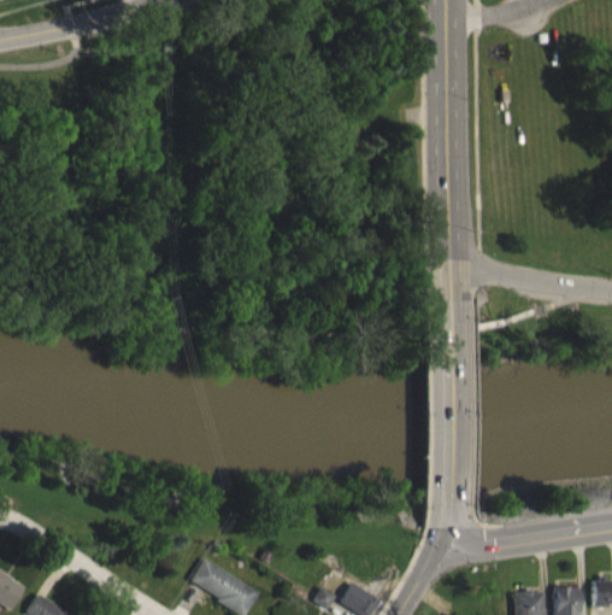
[(205,560),(260,593),(247,614),(241,614),(218,601),(221,598),(199,585),(192,580),(205,560)]
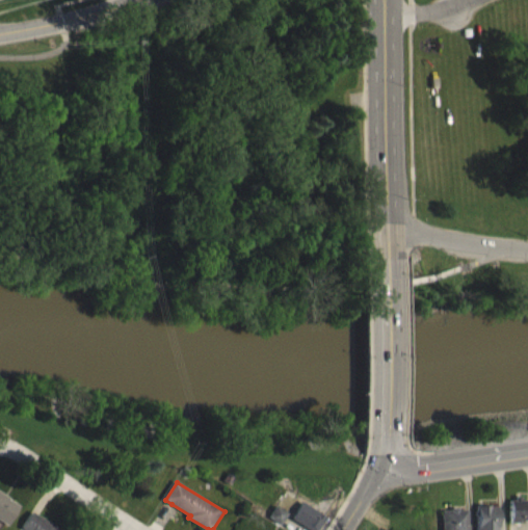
[(0,491),(10,498),(9,499),(22,506),(10,526),(0,520),(0,491)]
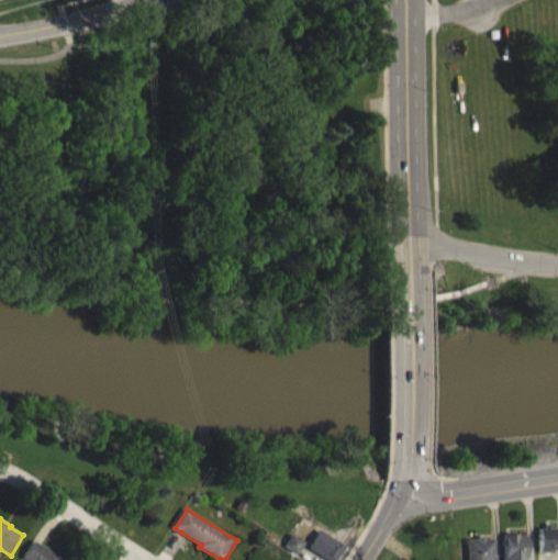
[(540,529),(546,528),(546,525),(553,525),(553,528),(557,528),(557,550),(550,550),(550,552),(542,552),(540,529)]
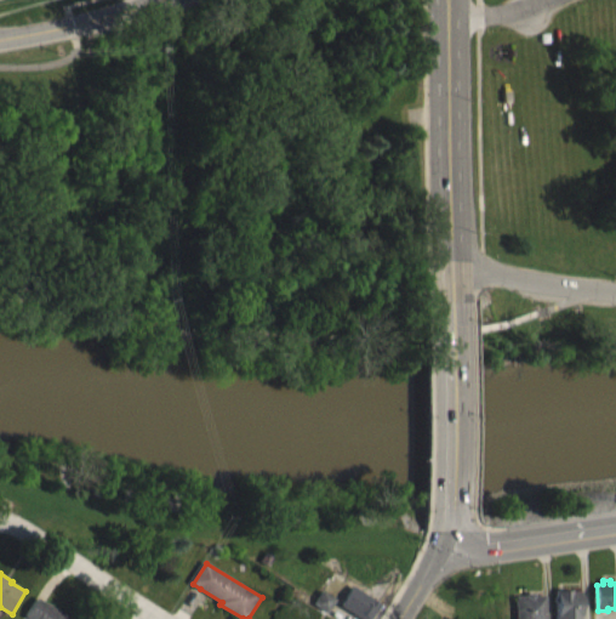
[(585,618),(583,591),(575,591),(575,590),(558,591),(559,618),(585,618)]
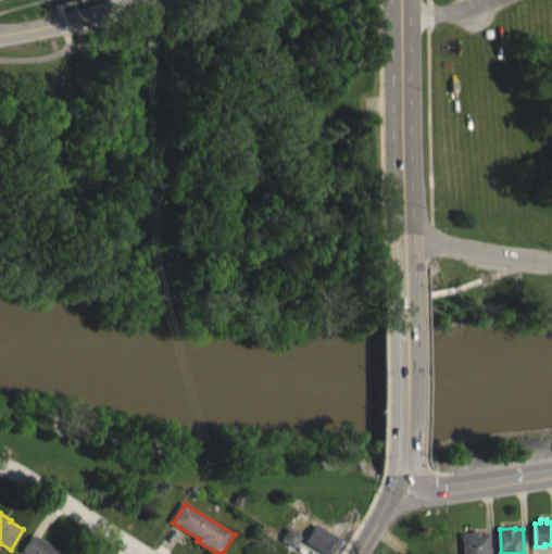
[(464,553),(464,534),(474,533),(473,531),(481,531),(481,533),(491,533),(491,553),(464,553)]
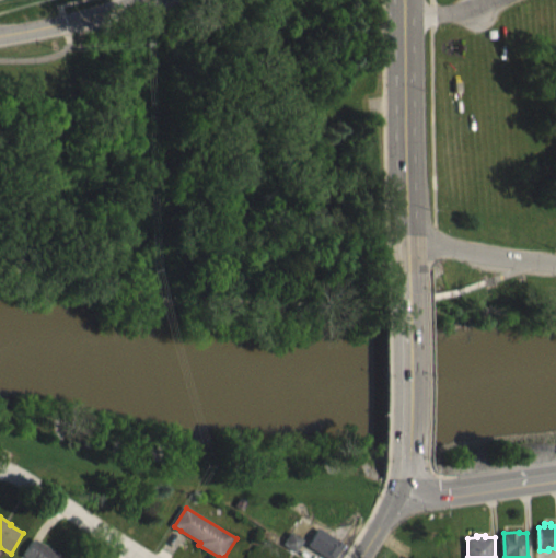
[(344,557),(331,548),(333,544),(321,536),(310,554),(317,557),(344,557)]
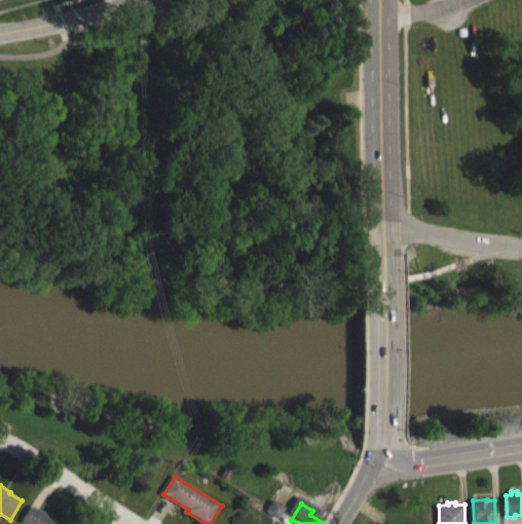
[(32,507),(62,523),(25,523),(23,522),(32,507)]
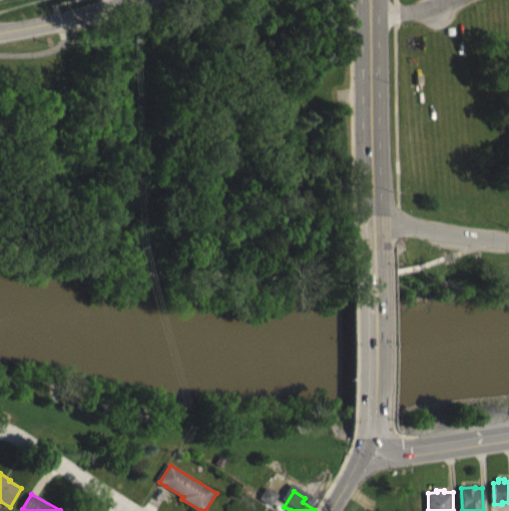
[(263,506),(270,510),(275,510),(281,501),(270,494),(263,506)]
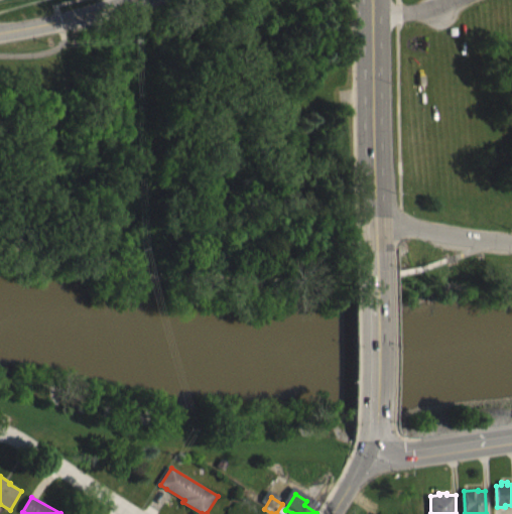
All buildings are outlined.
